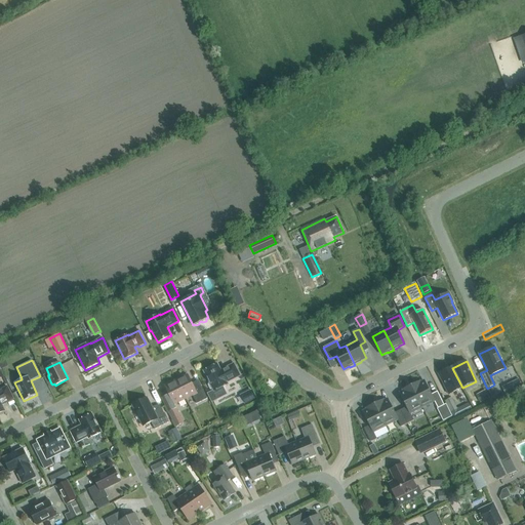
[(210,384),(209,385),(209,386),(211,390),(212,390),(213,390),(213,391),(214,392),(224,387),(228,385),(227,382),(240,376),(234,364),(220,370),(217,364),(204,371),(210,384)]
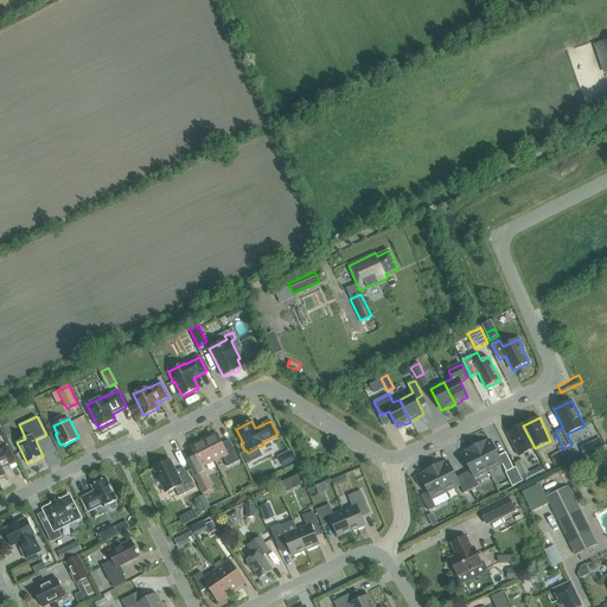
[(518,457),(535,448),(523,426),(508,433),(518,457)]
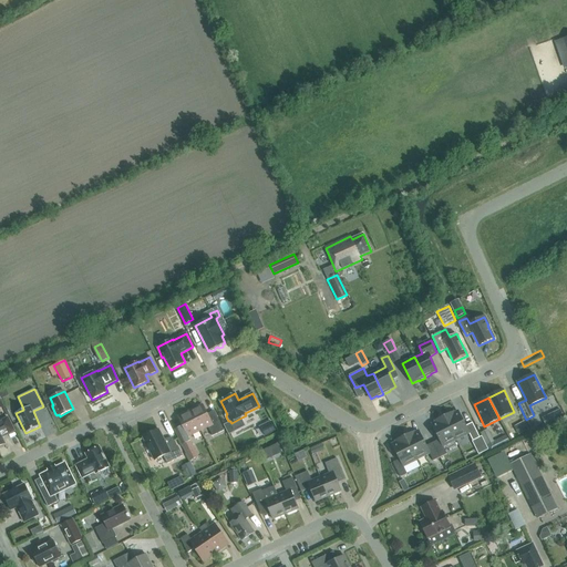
[(203,404),(191,411),(200,431),(208,428),(213,436),(225,431),(217,416),(210,420),(203,404)]
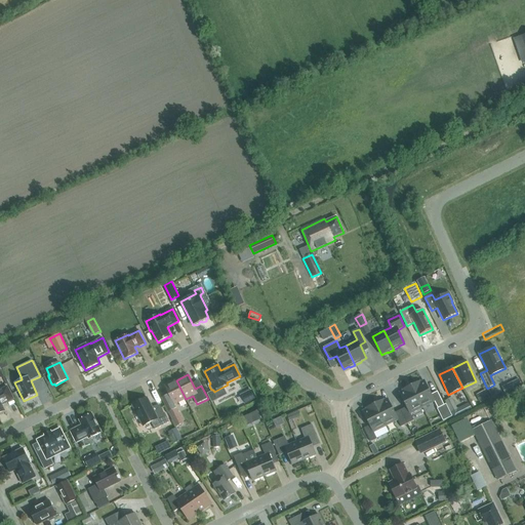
[(186,399),(176,380),(165,387),(169,395),(162,399),(168,411),(176,407),(175,405),(186,399)]
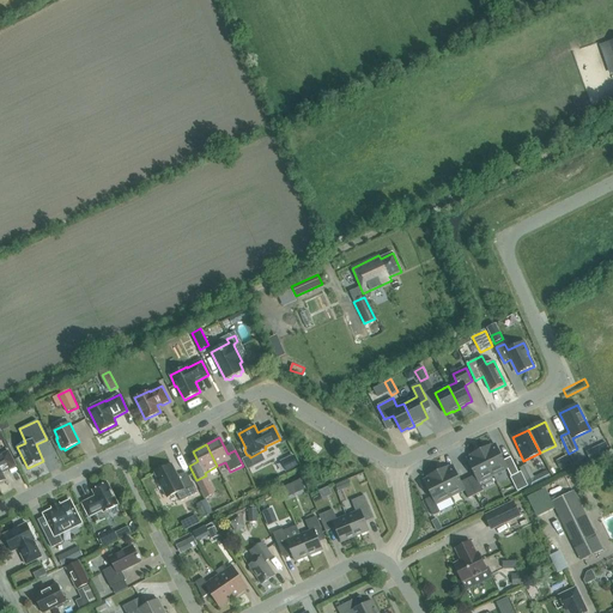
[(503,461),(496,445),(491,448),(490,447),(480,451),(493,475),(507,468),(511,478),(519,474),(510,457),(503,461)]
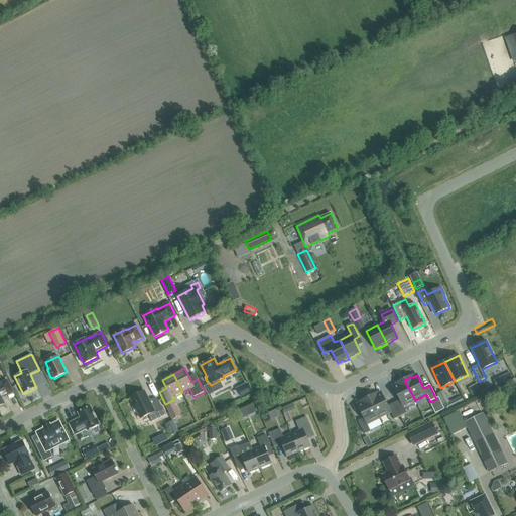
[(0,405),(5,403),(1,397),(4,395),(5,396),(13,392),(7,380),(0,383),(0,405)]
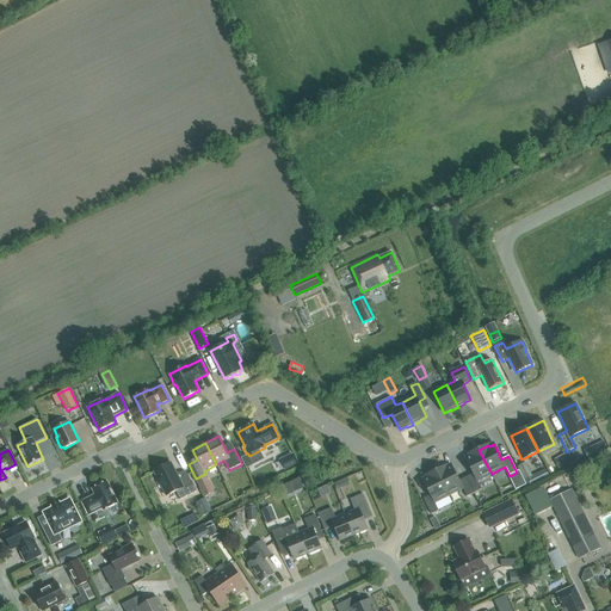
[(248,455),(241,458),(247,470),(247,469),(252,466),(265,460),(260,450),(250,456),(248,455)]
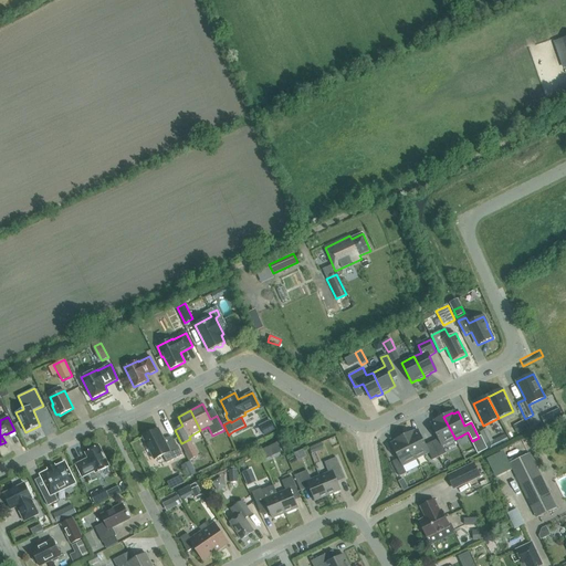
[(439,439),(432,442),(439,457),(446,453),(442,446),(456,439),(443,417),(436,421),(436,422),(431,425),(439,439)]
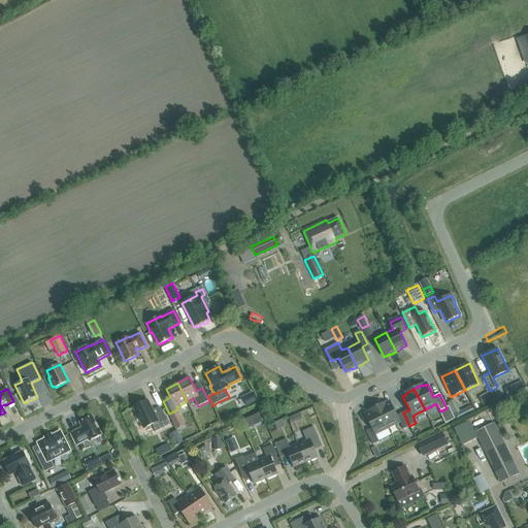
[(246,406),(258,401),(253,392),(241,397),(246,406)]
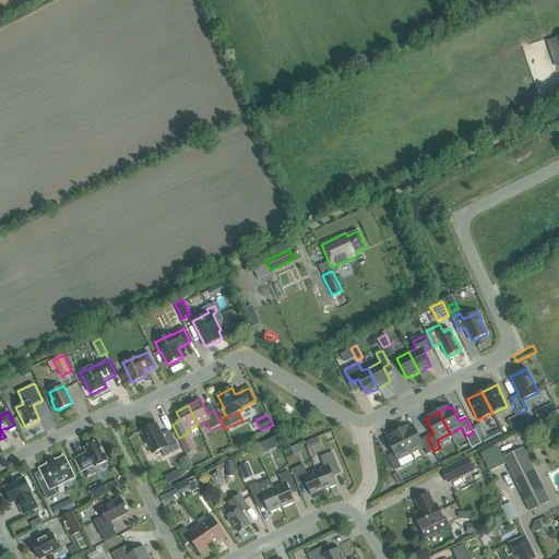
[(514,417),(507,420),(512,429),(519,426),(514,417)]
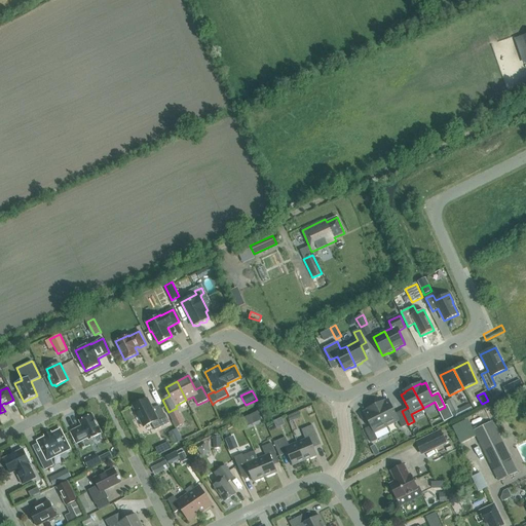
[(170,423),(162,409),(154,412),(148,399),(145,401),(144,399),(139,400),(136,404),(136,405),(133,406),(144,427),(152,423),(155,430),(170,423)]
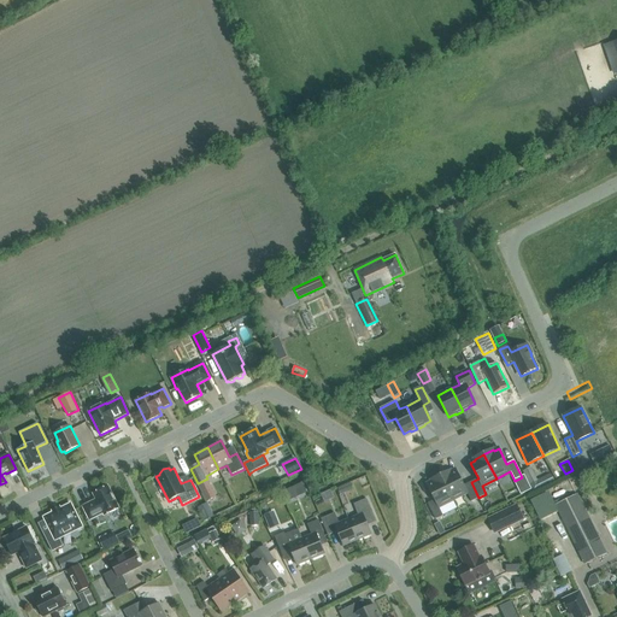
[(538,482),(530,468),(523,471),(530,486),(538,482)]
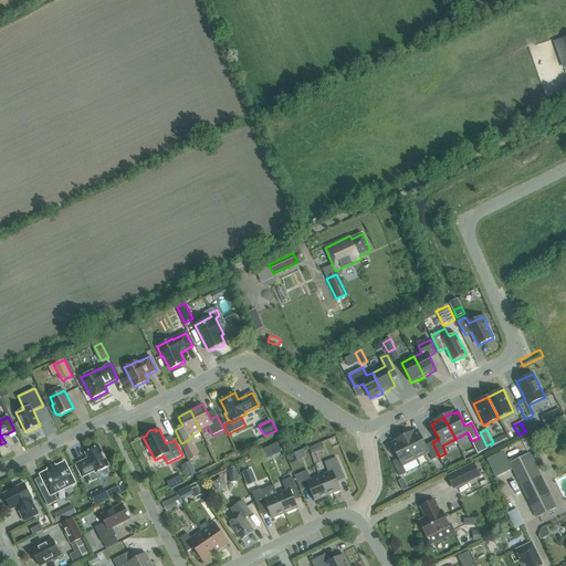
[(432,460),(439,457),(432,442),(426,446),(418,431),(413,433),(413,432),(405,437),(416,459),(429,452),(432,460)]
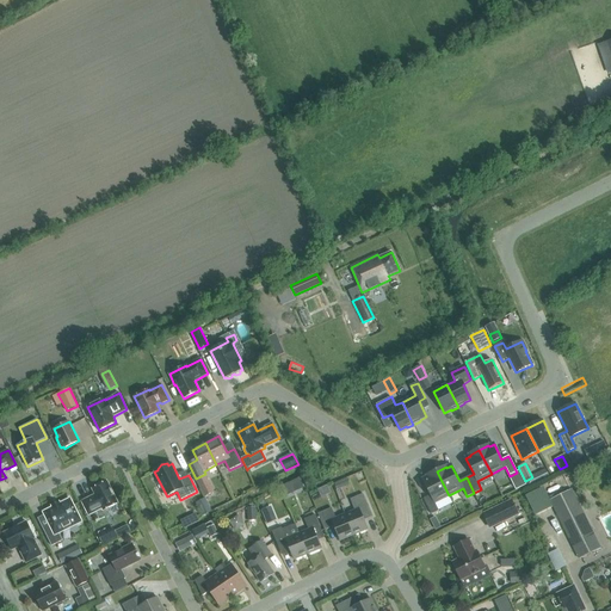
[(434,503),(449,495),(437,471),(427,475),(429,477),(423,480),(431,495),(424,499),(431,514),(439,511),(434,503)]
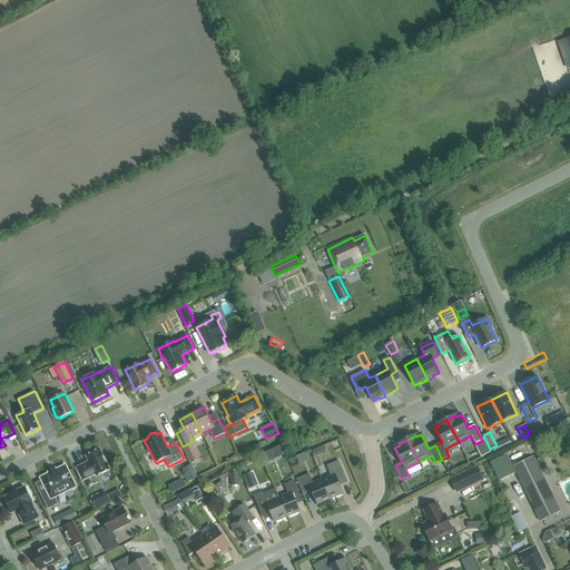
[(192,443),(192,444),(184,448),(192,463),(199,460),(192,443)]
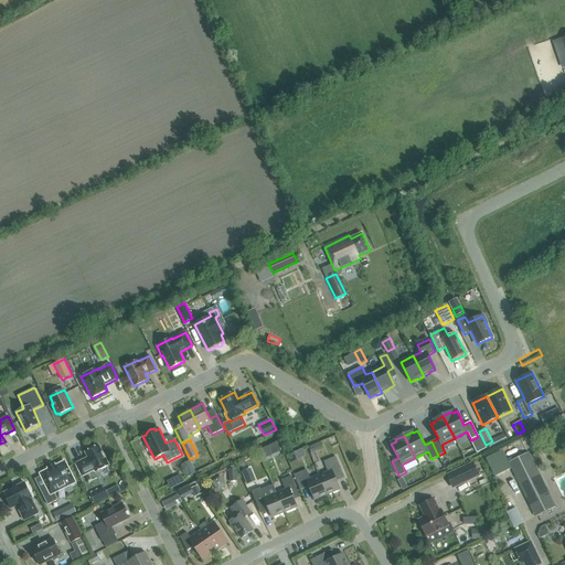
[(473,444),(478,452),(487,448),(482,439),(473,444)]
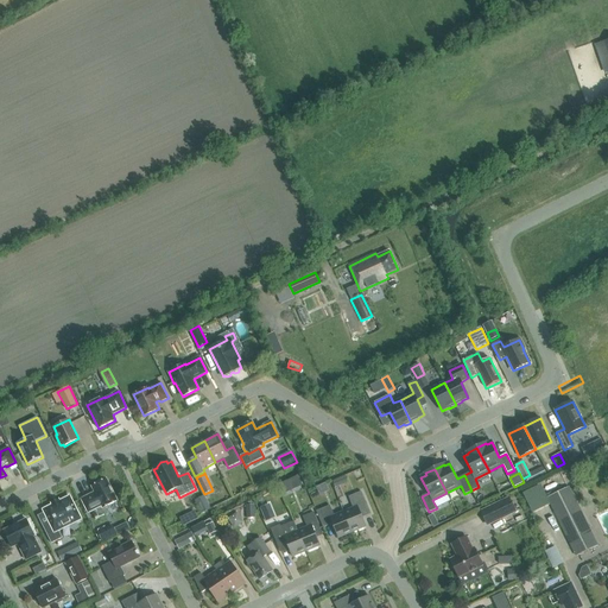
[(102,508),(118,501),(107,479),(92,487),(95,494),(92,495),(90,494),(81,499),(88,513),(102,506),(102,508)]
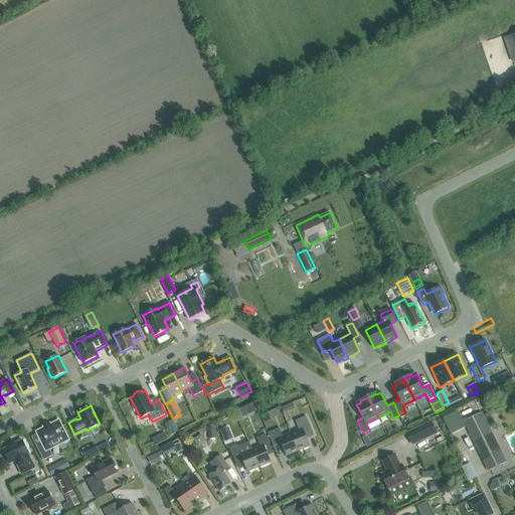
[(246,416),(242,408),(236,411),(240,419),(246,416)]
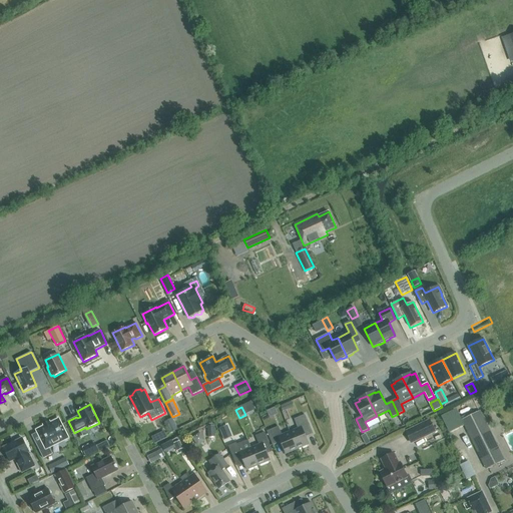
[(504,461),(479,412),(462,420),(487,469),(504,461)]
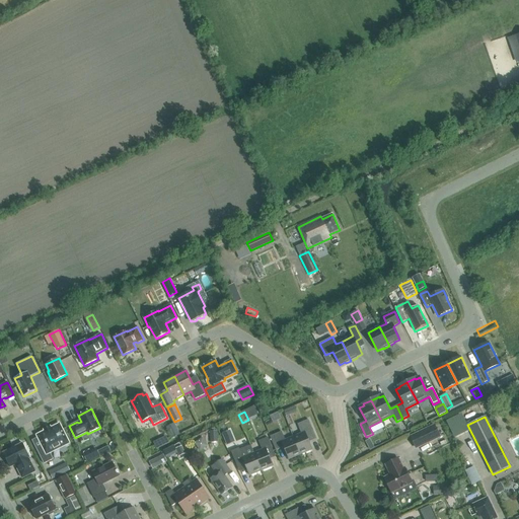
[(312,450),(307,438),(314,435),(308,420),(298,424),(301,434),(293,437),(301,455),(312,450)]
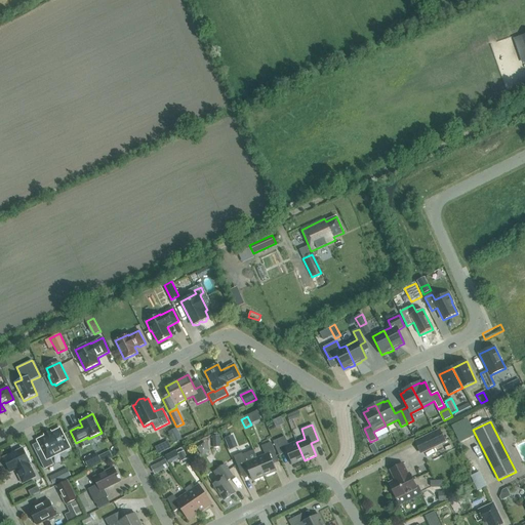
[(176,428),(168,433),(173,444),(182,440),(176,428)]
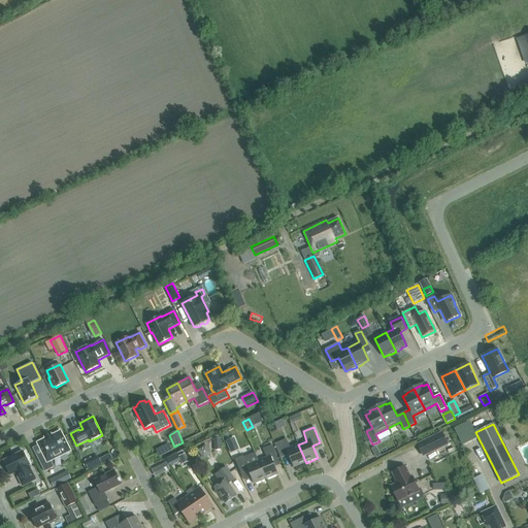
[(69,450),(70,448),(68,442),(66,442),(61,432),(60,432),(58,431),(53,434),(53,436),(38,443),(43,454),(37,457),(44,472),(55,467),(51,460),(70,451),(69,450)]
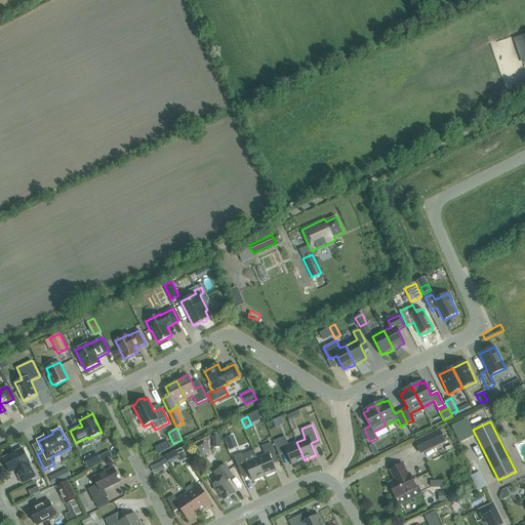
[(421,455),(446,443),(440,430),(415,442),(421,455)]
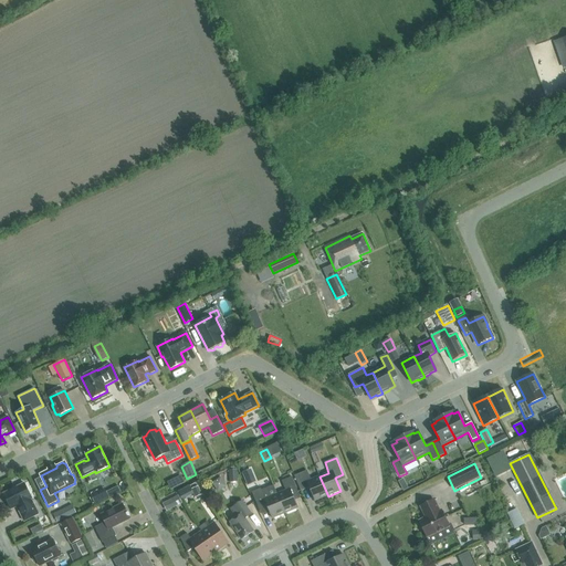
[(251,470),(242,473),(248,485),(257,482),(251,470)]
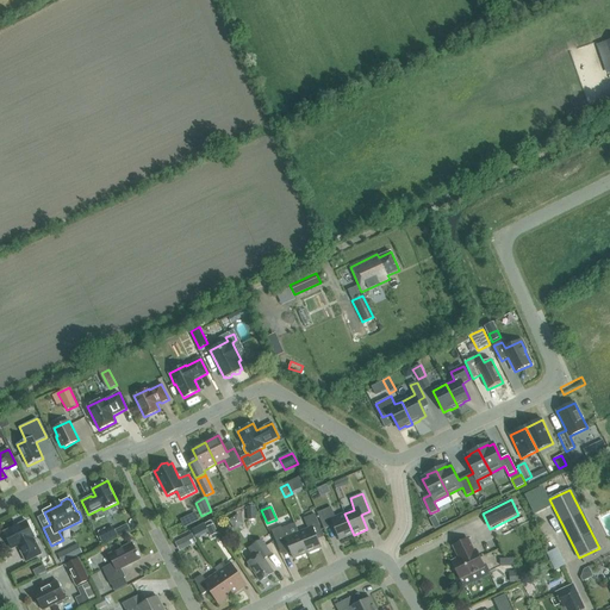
[(340,540),(354,535),(344,514),(335,517),(331,508),(318,512),(324,529),(334,526),(340,540)]
